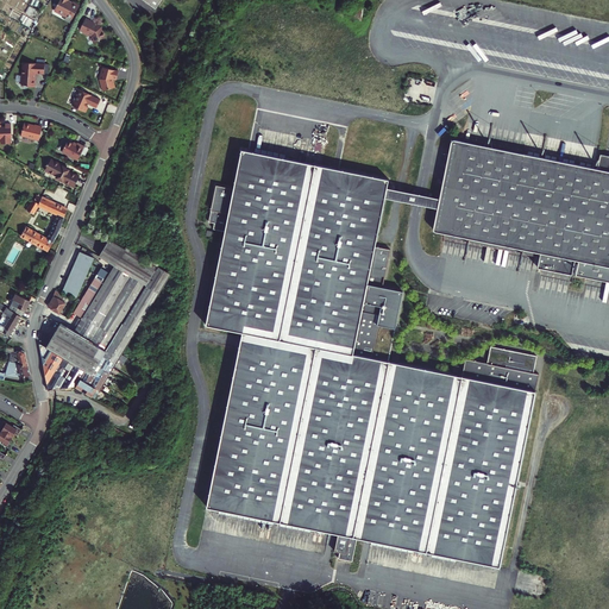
[(55,0),(54,2),(57,5),(56,7),(62,11),(61,13),(67,16),(67,17),(71,20),(80,5),(73,1),(71,2),(69,1),(68,0),(67,0),(55,0)]
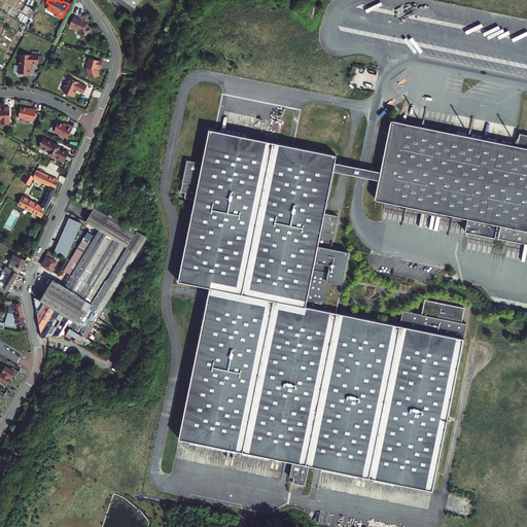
[(305,13),(306,14),(311,18),(312,18),(315,0),(306,0),(306,1),(305,6),(305,7),(304,8),(304,9),(304,11),(305,13)]
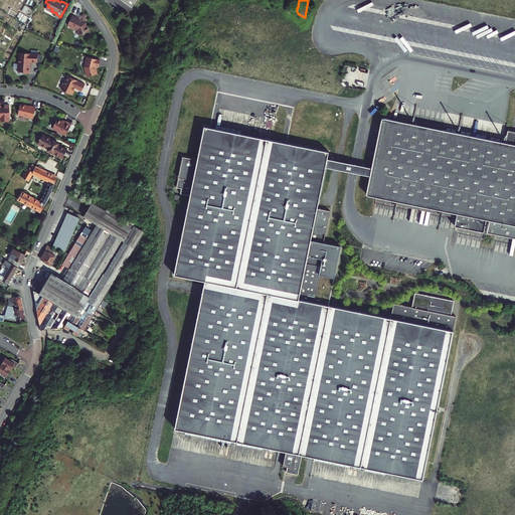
[(79,17),(73,14),(68,24),(71,26),(70,26),(74,28),(74,27),(77,29),(79,35),(84,33),(84,32),(90,31),(88,25),(87,25),(86,22),(87,22),(78,18),(79,17)]
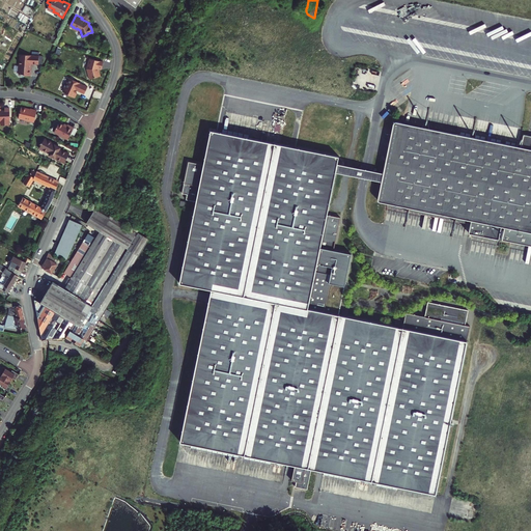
[(30,66),(30,63),(38,63),(39,55),(20,54),(19,74),(24,74),(24,75),(30,76),(31,66),(30,66)]
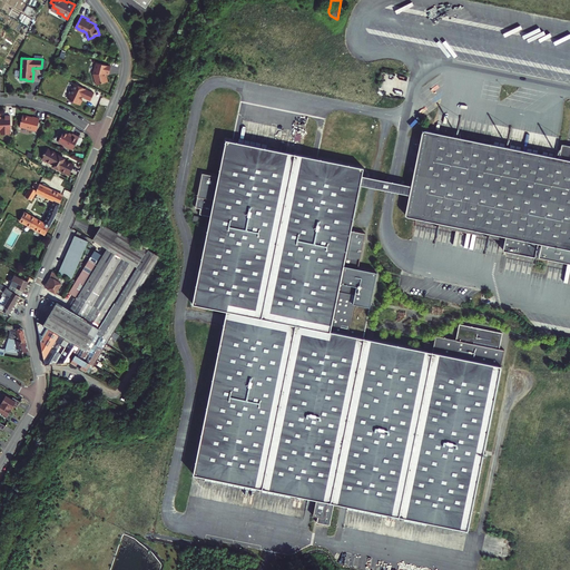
[(97,61),(95,72),(98,84),(109,80),(108,76),(106,75),(107,72),(110,72),(112,66),(97,61)]
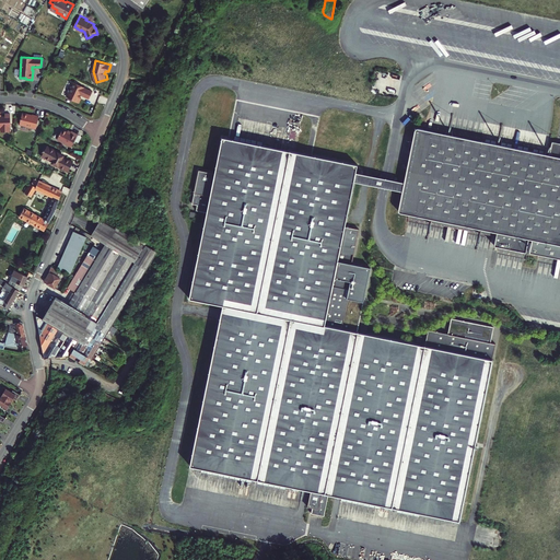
[(77,95),(74,100),(86,105),(89,101),(89,100),(90,97),(97,101),(101,93),(82,84),(80,89),(78,90),(76,93),(77,95)]
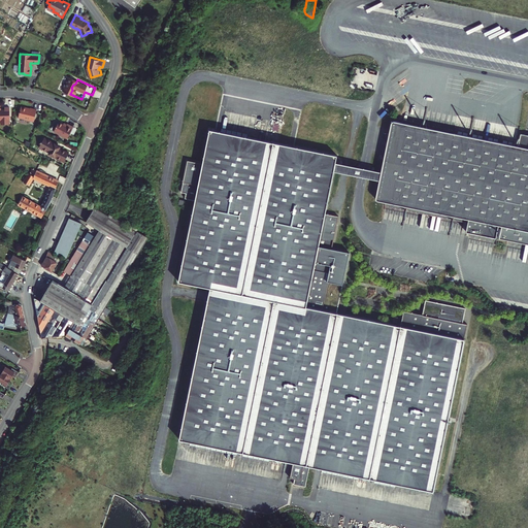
[(0,119),(2,120),(2,124),(10,123),(10,119),(11,118),(9,105),(4,106),(5,108),(0,108),(0,119)]
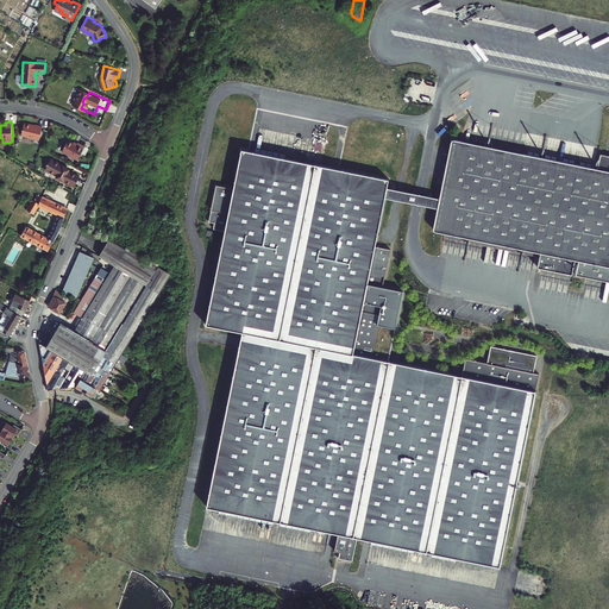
[(43,126),(36,124),(35,126),(32,125),(31,124),(25,123),(22,136),(41,139),(43,126)]
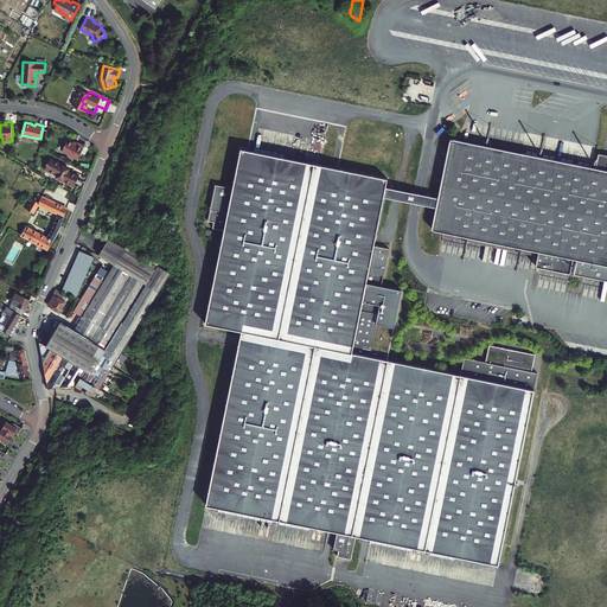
[(606,155),(599,154),(595,168),(522,153),(464,141),(451,139),(439,198),(436,206),(432,230),(445,234),(535,251),(540,253),(536,268),(570,274),(573,260),(577,261),(574,275),(585,278),(606,281),(606,155)]
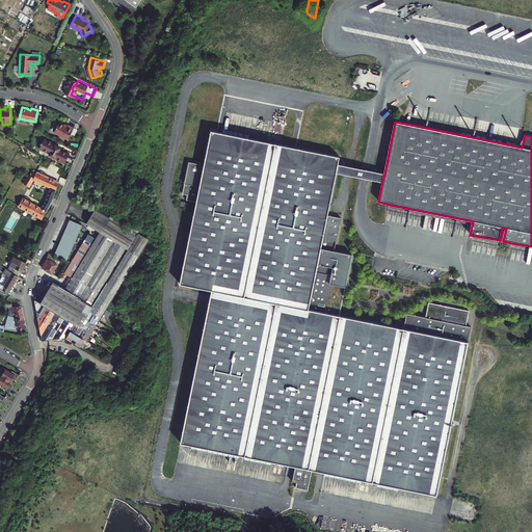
[(55,132),(69,139),(75,127),(69,124),(68,126),(59,123),(55,132)]
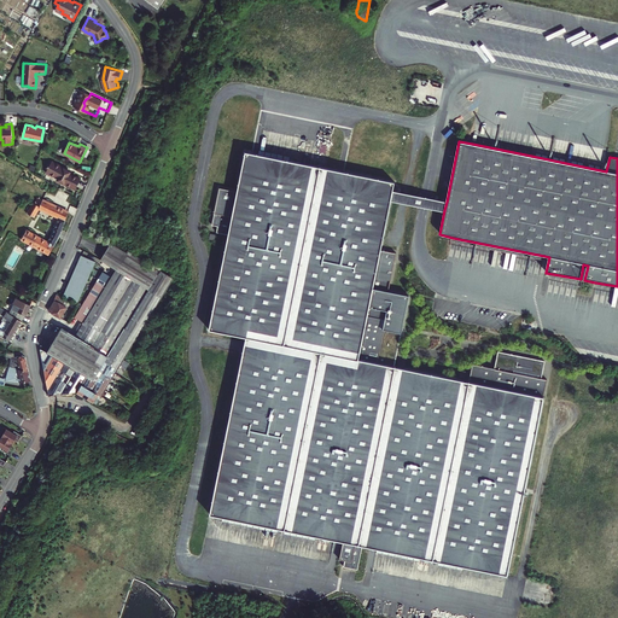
[(392,191),(395,182),(326,168),(251,153),(246,152),(239,192),(221,188),(214,226),(219,227),(217,233),(229,235),(210,330),(248,337),(210,514),(340,542),(343,542),(339,560),(345,561),(344,567),(357,570),(362,546),(369,548),(506,576),(547,379),(541,378),(544,362),(497,353),(494,369),(472,366),(468,383),(377,363),(384,328),(401,332),(408,296),(388,291),(395,254),(380,251),(391,199),(392,191)]
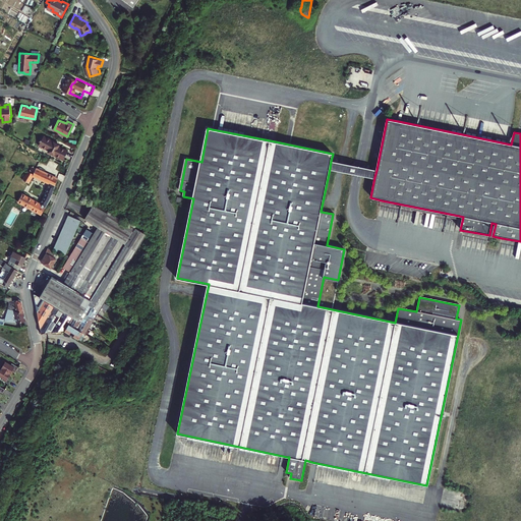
[(40,145),(50,151),(49,152),(64,160),(69,151),(59,146),(60,145),(56,142),(56,141),(45,135),(43,139),(42,138),(41,140),(42,141),(40,145)]
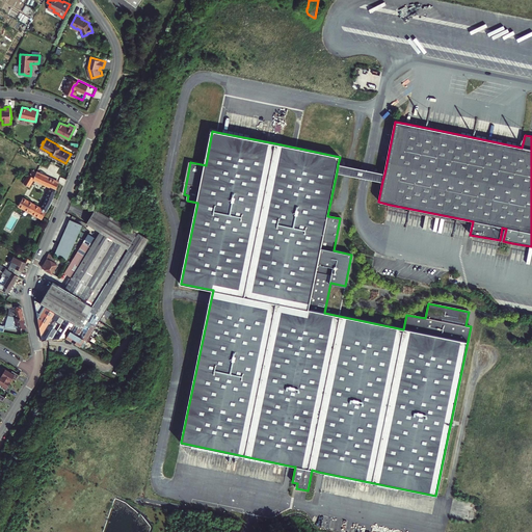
[(382,181),(384,174),(367,170),(338,164),(337,171),(366,178),(382,181)]
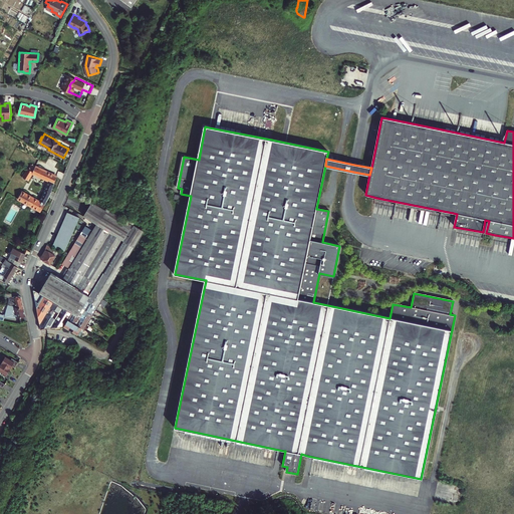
[(57,177),(36,167),(33,171),(29,170),(29,169),(27,172),(26,172),(23,178),(28,181),(33,174),(49,181),(46,189),(44,193),(40,201),(22,192),(18,198),(41,211),(49,196),(51,192),(57,177)]
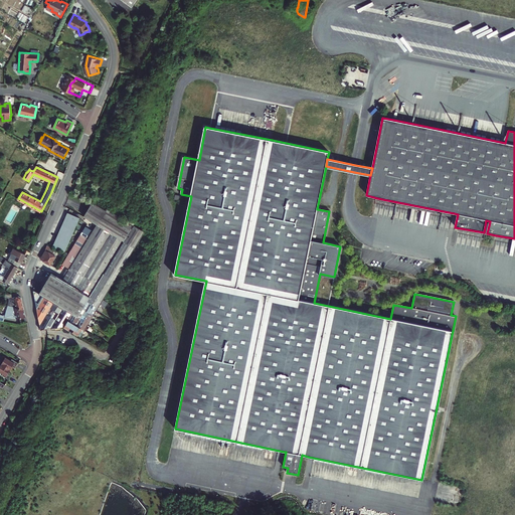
[(120,217),(107,209),(106,210),(93,202),(83,216),(97,224),(110,232),(135,247),(145,231),(120,216),(120,217)]
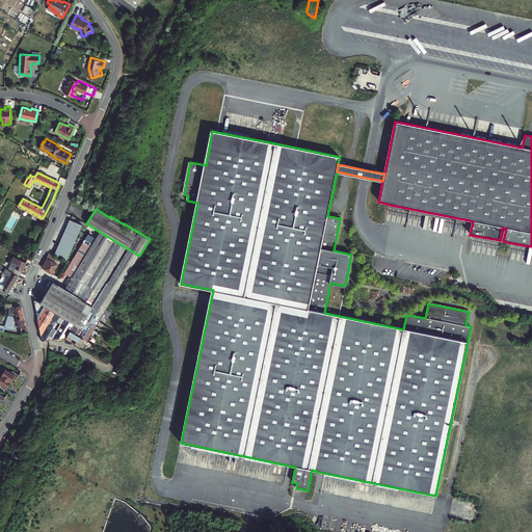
[(70,220),(55,255),(67,260),(82,224),(70,220)]
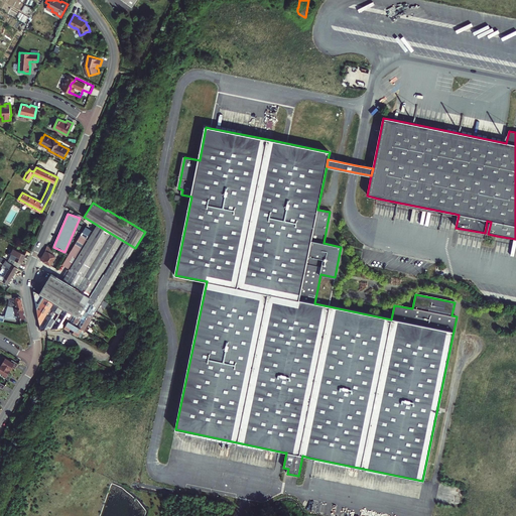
[(96,225),(89,221),(62,265),(69,269),(96,225)]
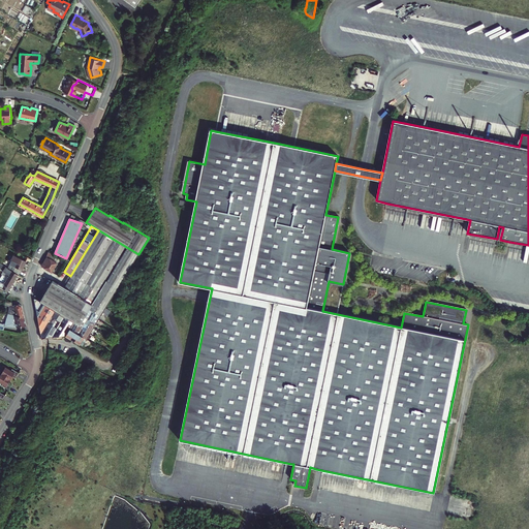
[(106,250),(113,239),(99,230),(93,242),(106,250)]
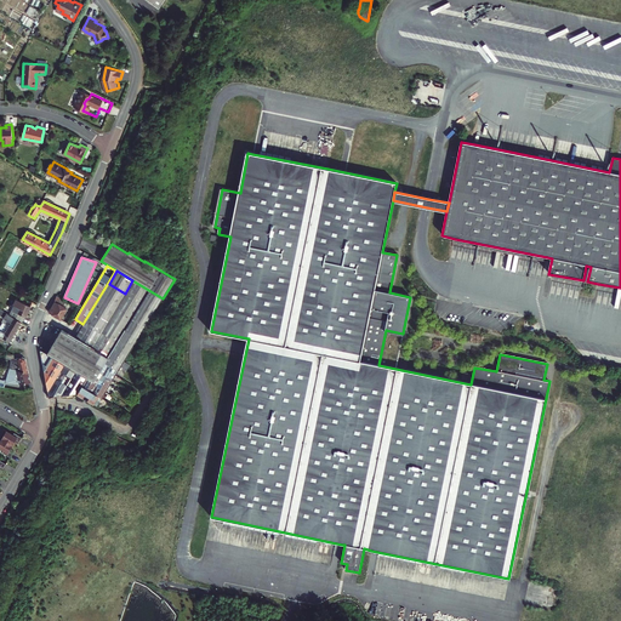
[(163,298),(132,280),(125,294),(154,312),(163,298)]
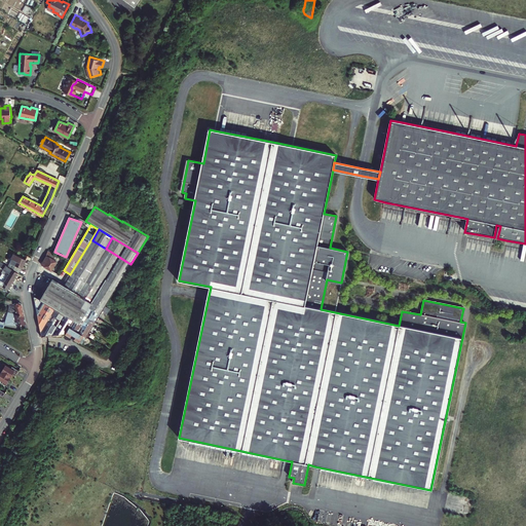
[(92,240),(72,273),(84,282),(85,283),(106,249),(92,240)]
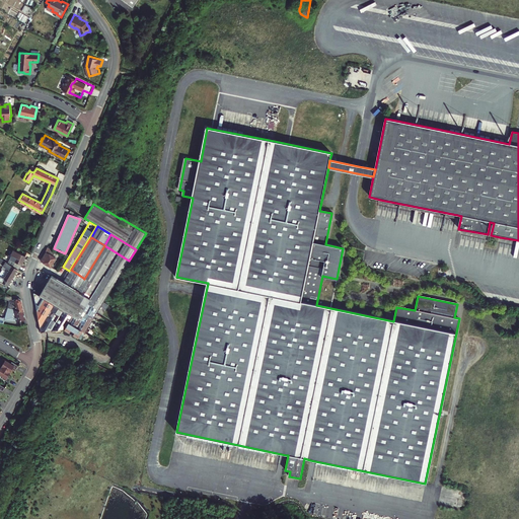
[(129,261),(104,245),(84,279),(83,278),(76,289),(85,295),(91,298),(88,302),(99,309),(129,261)]
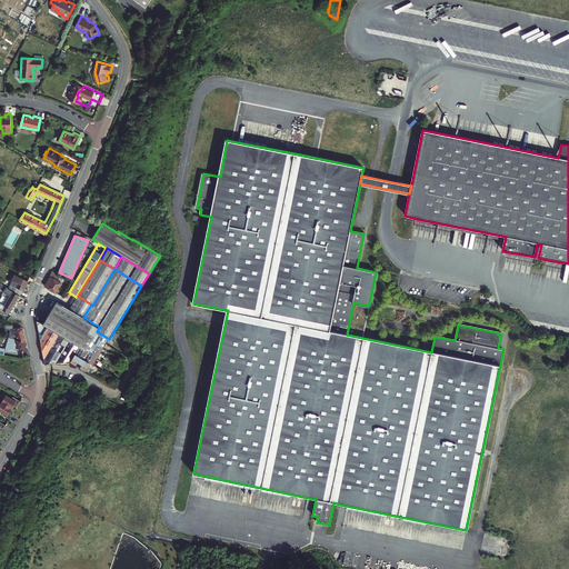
[(50,277),(45,286),(56,292),(61,283),(58,281),(60,277),(51,271),(50,276),(50,277)]
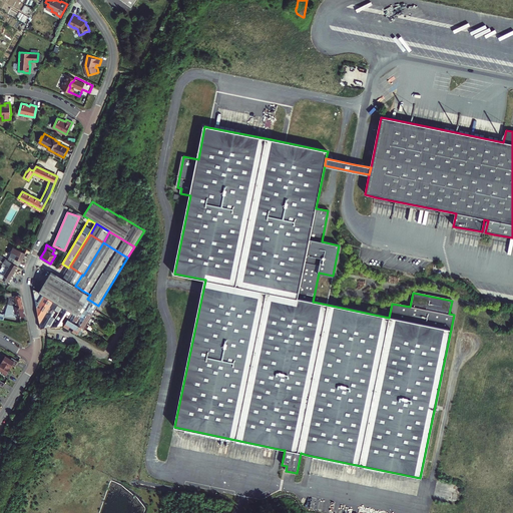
[(8,260),(18,266),(20,262),(22,262),(25,252),(20,250),(17,248),(14,246),(8,260)]
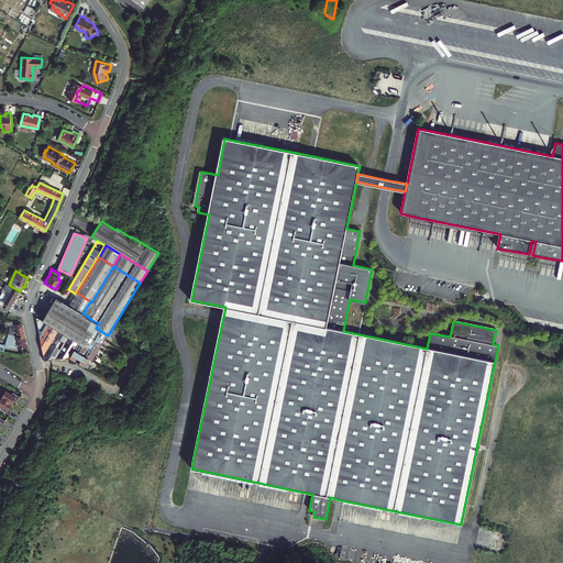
[(3,293),(17,300),(21,293),(20,291),(9,285),(0,279),(0,287),(1,286),(4,288),(2,291),(3,293)]
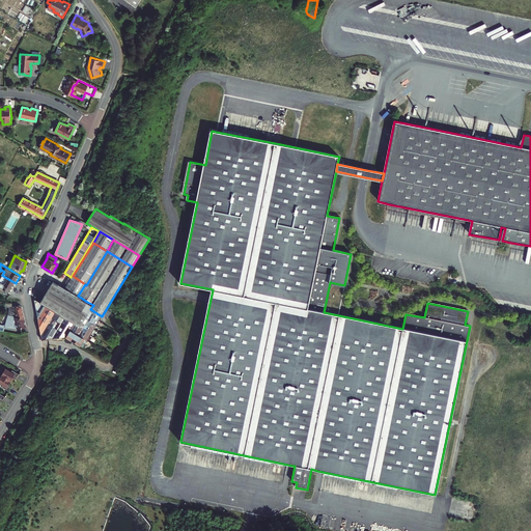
[(0,282),(0,286),(9,292),(16,283),(3,276),(0,280),(1,282),(0,282)]
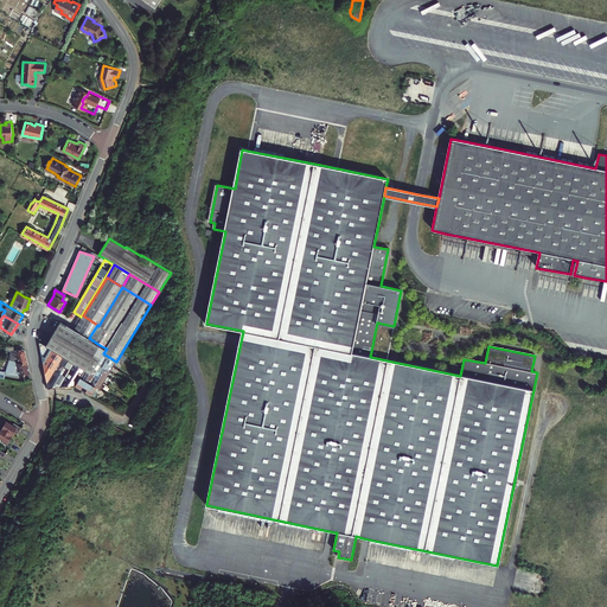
[(83,315),(75,330),(89,338),(97,325),(83,315)]
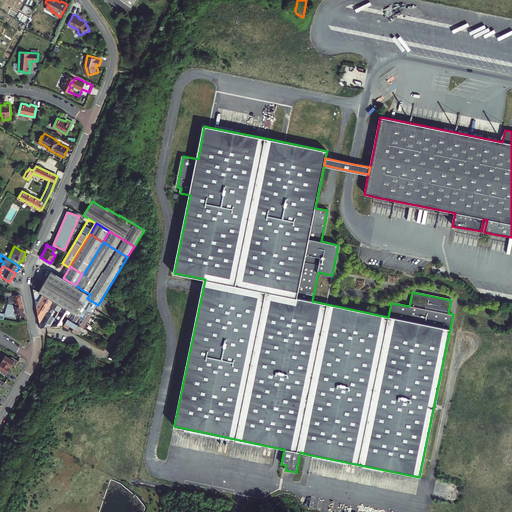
[(53,300),(62,306),(72,311),(84,291),(75,285),(63,278),(56,274),(51,272),(39,292),(53,300)]
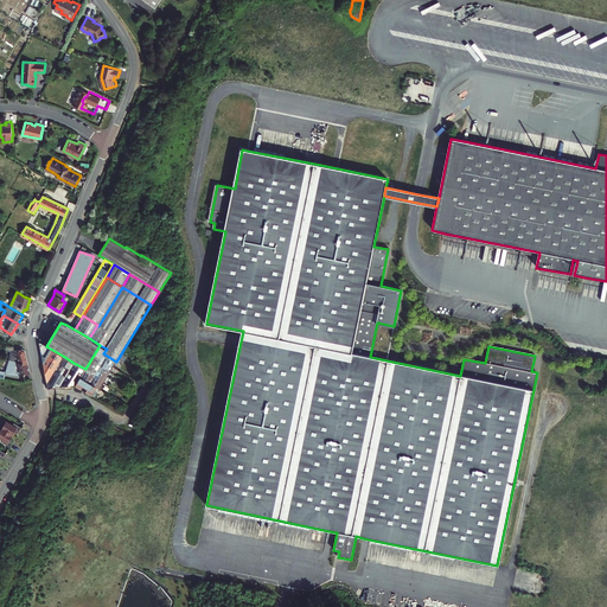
[(49,381),(63,356),(46,346),(39,343),(43,359),(46,382),(49,381)]
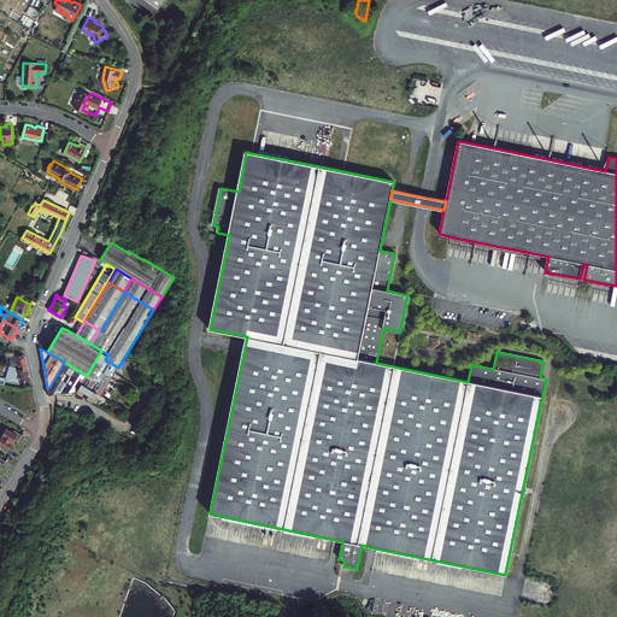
[(87,375),(77,392),(97,404),(118,368),(105,359),(109,354),(101,351),(87,375)]
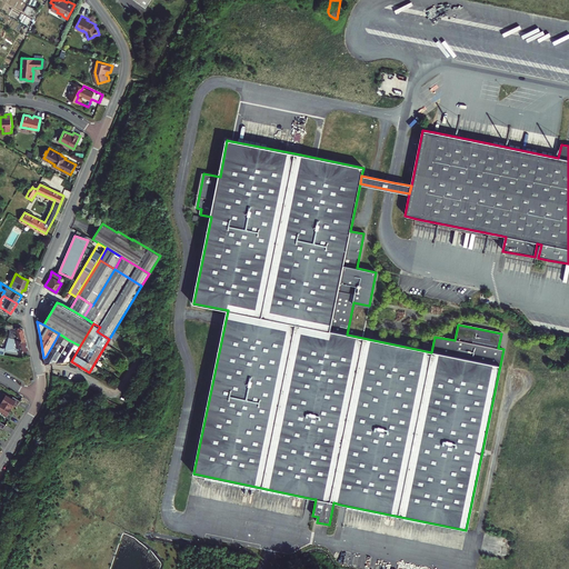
[(9,338),(16,339),(27,342),(23,329),(21,327),(18,328),(13,329),(12,325),(6,326),(6,330),(10,329),(9,338)]
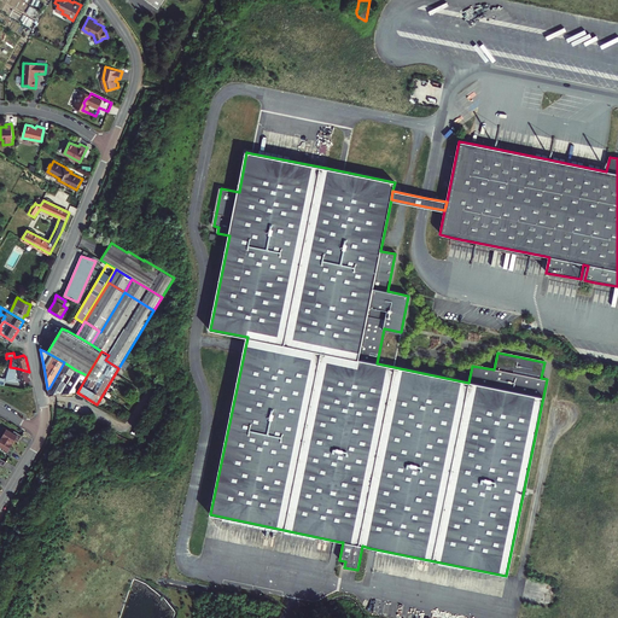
[(75,369),(64,362),(50,388),(47,389),(48,396),(60,394),(75,369)]
